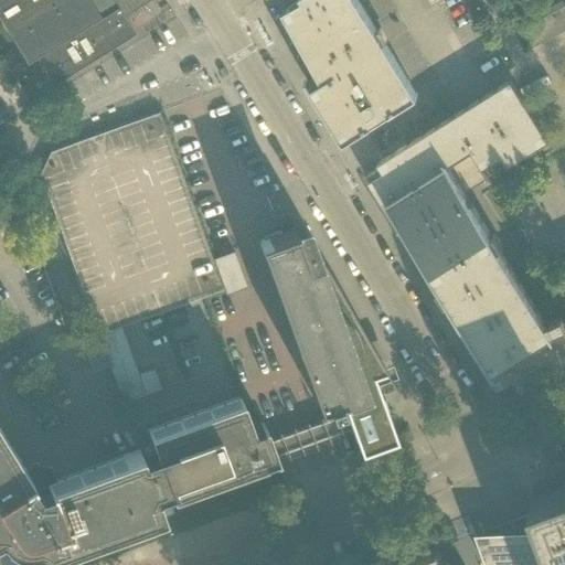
[(0,0),(0,19),(25,60),(9,70),(28,100),(136,34),(124,16),(149,0),(0,0)]
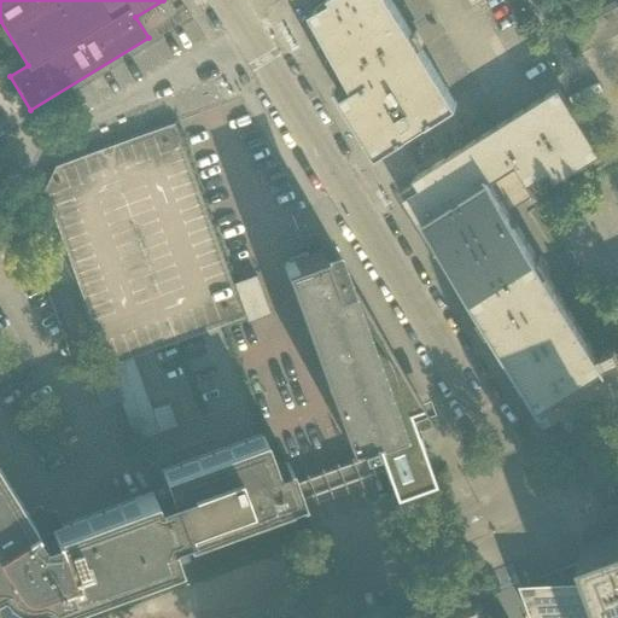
[(328,0),(310,11),(348,79),(337,86),(336,86),(333,87),(375,155),(406,136),(406,135),(426,122),(426,123),(456,104),(391,0),(328,0)]
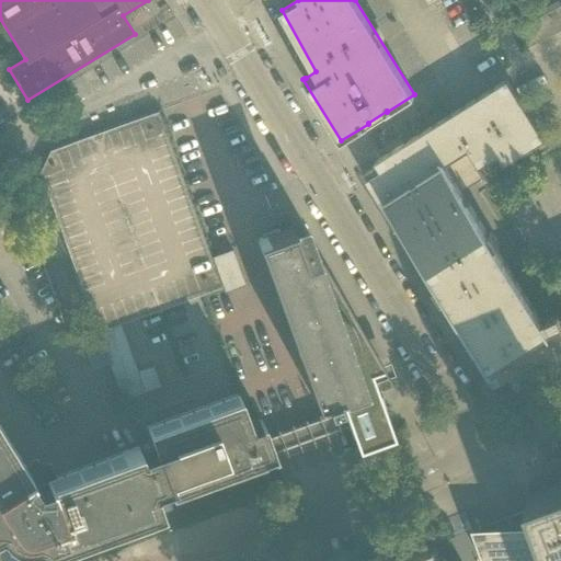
[(558,0),(537,11),(540,16),(560,7),(558,0)]
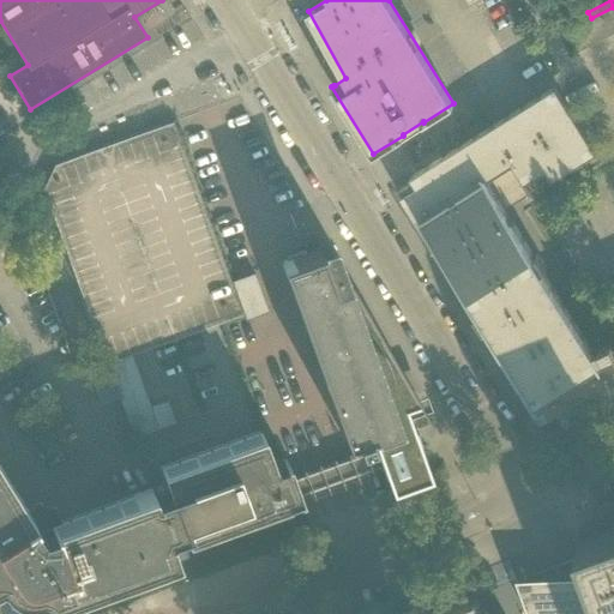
[(613,29),(605,11),(591,18),(602,40),(613,32),(613,29)]
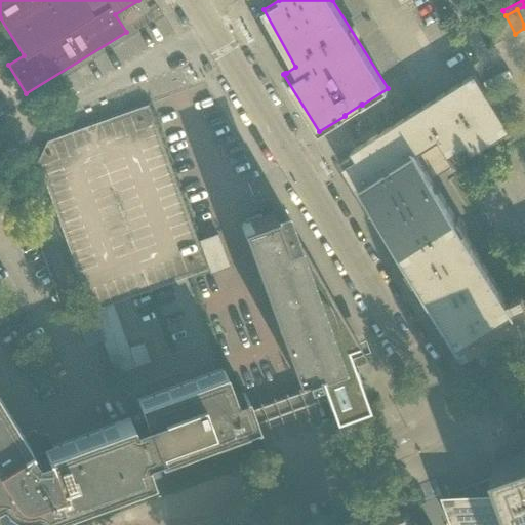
[(432,179),(510,130),(475,75),(426,105),(351,152),(352,154),(355,159),(344,166),(341,167),(374,219),(377,217),(408,267),(405,269),(413,283),(416,280),(426,294),(441,319),(438,321),(467,367),(481,360),(482,363),(524,342),(524,290),(507,299),(465,232),(468,230),(458,216),(455,218),(432,179)]
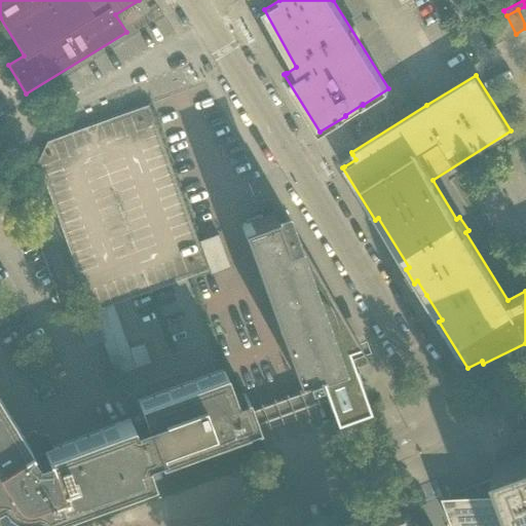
[(149,104),(45,139),(35,162),(42,182),(79,282),(88,304),(210,274),(198,240),(149,104)]
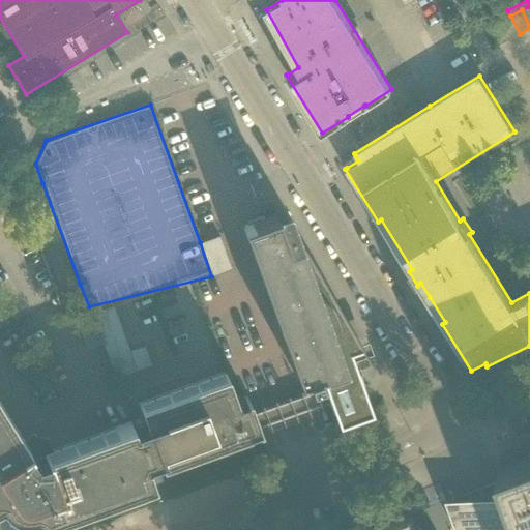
[(138,404),(145,422),(157,458),(159,463),(258,428),(329,402),(335,420),(369,408),(362,389),(364,388),(359,375),(357,376),(347,347),(358,342),(300,239),(298,240),(295,241),(287,218),(277,222),(275,214),(241,227),(298,382),(305,379),(308,386),(320,383),(317,375),(319,374),(324,387),(253,413),(246,396),(235,401),(225,372),(138,404)]
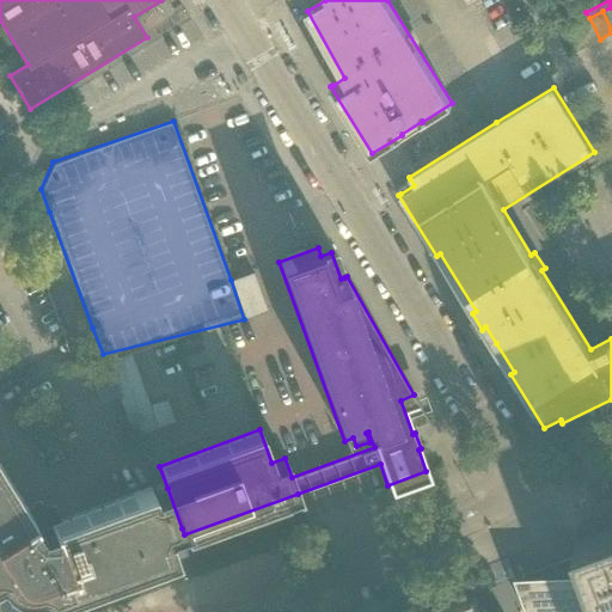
[(231,280),(244,319),(267,311),(252,271),(231,280)]
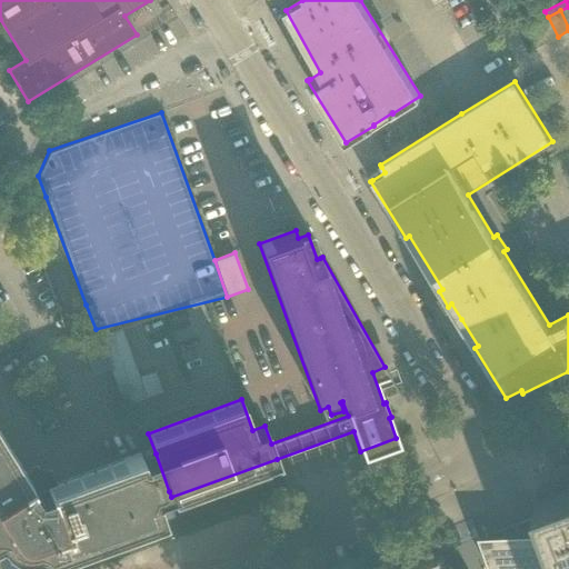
[(156,371),(140,377),(122,327),(101,333),(127,402),(162,390),(156,371)]
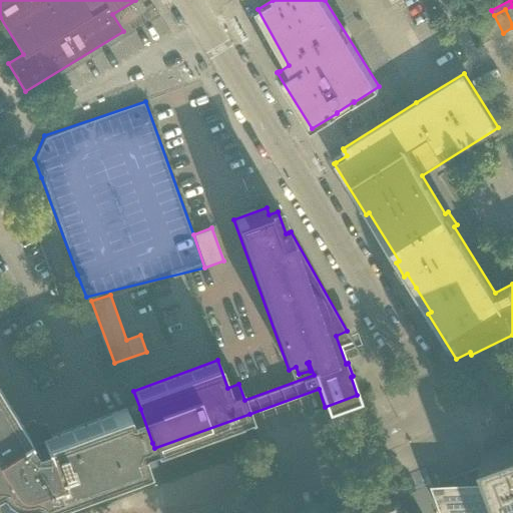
[(93,319),(86,297),(66,305),(73,325),(93,319)]
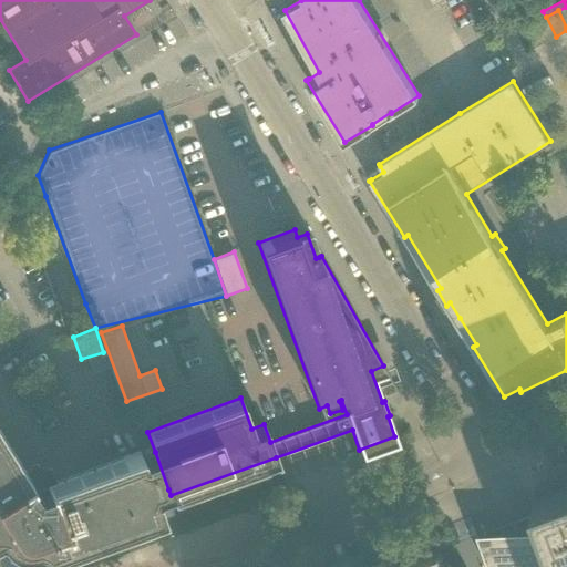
[(0,540),(0,542),(2,543),(4,545),(6,546),(8,548),(2,556),(2,557),(6,559),(9,560),(13,562),(17,563),(21,564),(21,563),(22,553),(24,553),(28,553),(30,553),(33,552),(35,550),(37,550),(40,559),(70,549),(163,515),(155,495),(168,490),(155,452),(141,457),(140,452),(55,482),(51,471),(35,465),(26,472),(0,431),(0,540)]
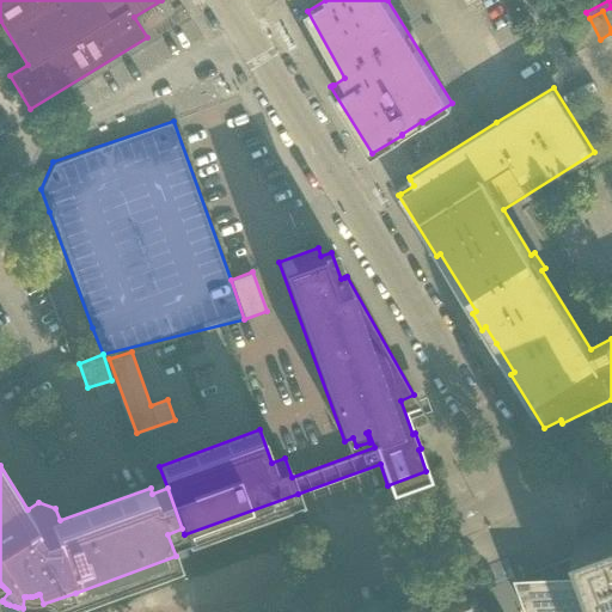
[(611,611),(611,545),(434,611),(611,611)]
